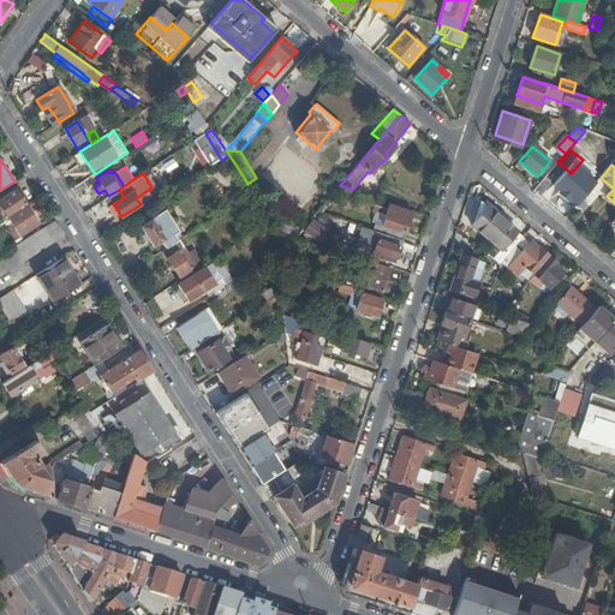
[(71,189),(76,196),(88,187),(84,181),(71,189)]
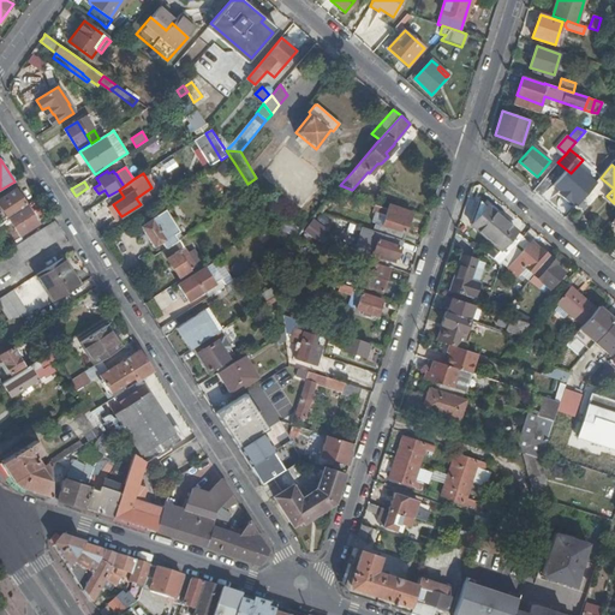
[(0,222),(7,218),(27,206),(16,189),(0,197),(0,222)]
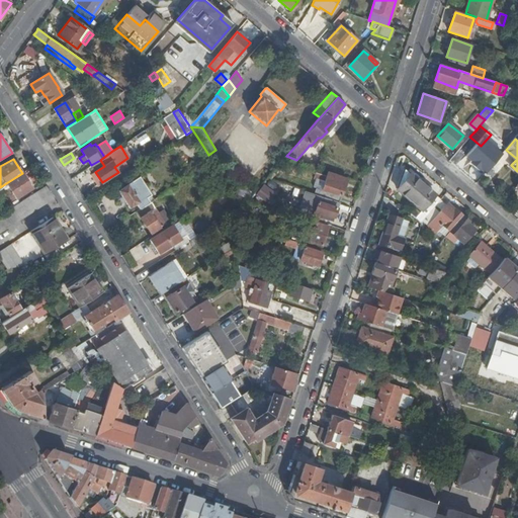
[(417,205),(410,213),(422,224),(422,222),(423,221),(441,200),(441,199),(420,182),(404,168),(402,175),(398,185),(396,188),(417,205)]
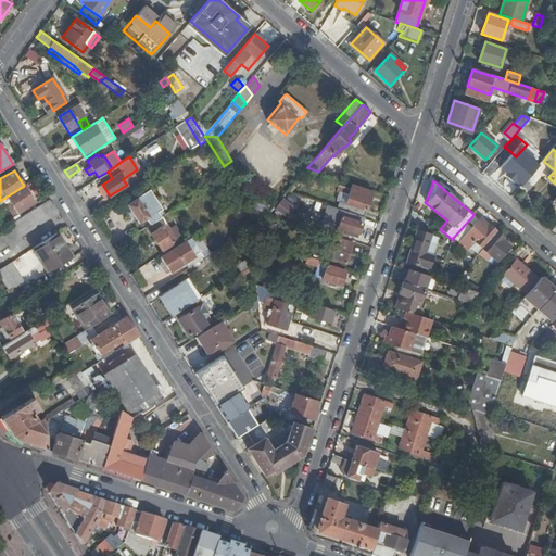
[(337,207),(364,216),(369,200),(359,197),(361,191),(339,185),(338,190),(340,191),(337,200),(339,201),(337,207)]
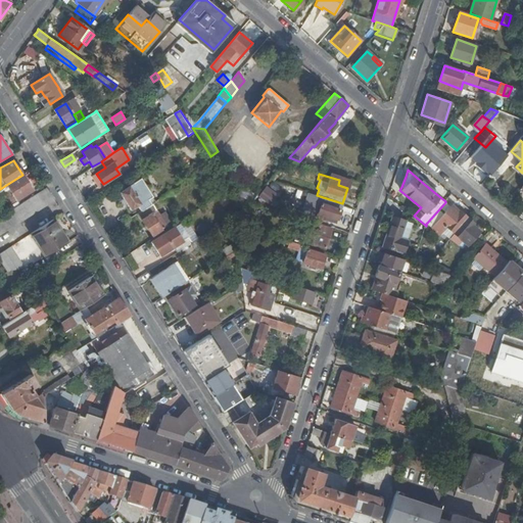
[(32,189),(22,175),(6,185),(15,199),(32,189)]
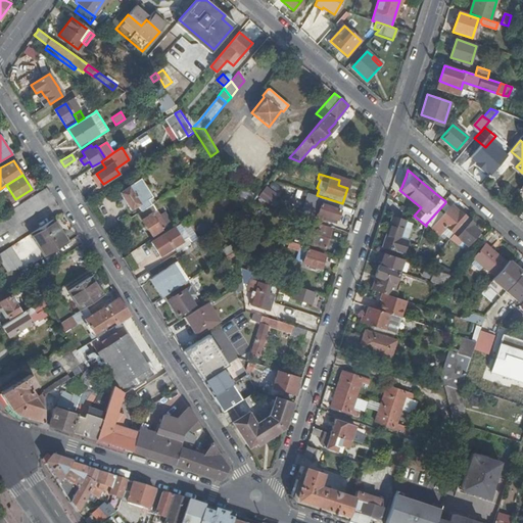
[(142,211),(156,201),(141,178),(129,186),(127,184),(123,186),(124,189),(120,192),(131,209),(138,205),(142,211)]
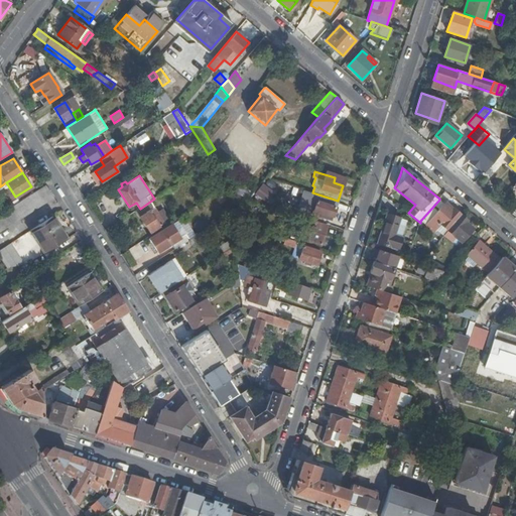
[(229,192),(248,199),(251,196),(241,185),(230,176),(224,183),(226,186),(229,192)]
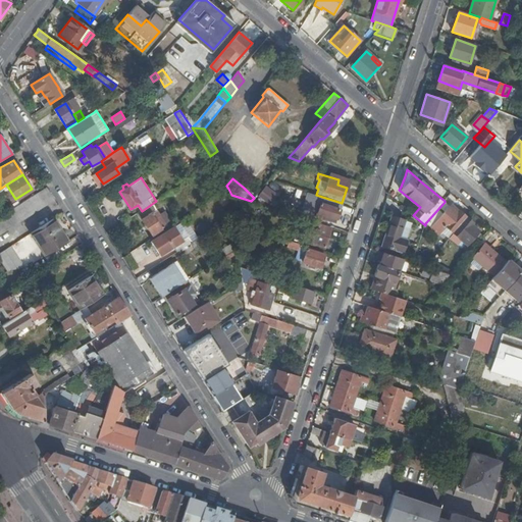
[(6,185),(0,189),(0,193),(7,204),(15,199),(6,185)]
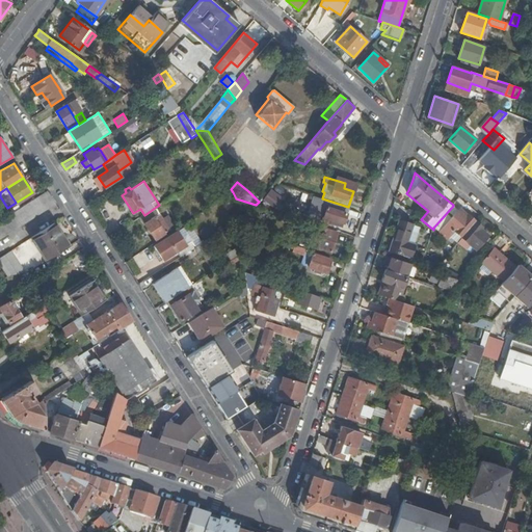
[(0,237),(53,203),(46,190),(0,219),(0,237)]
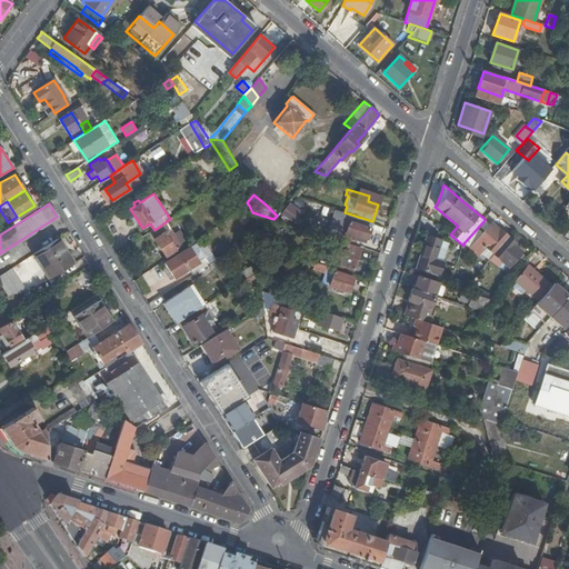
[(252,218),(252,212),(249,206),(237,213),(243,223),(252,218)]
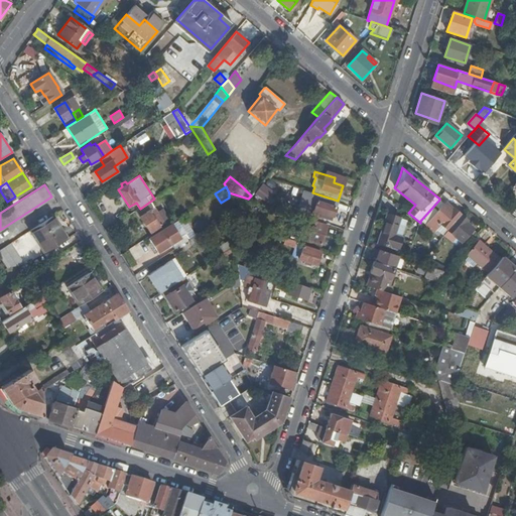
[(176,195),(172,187),(161,195),(160,195),(165,202),(176,195)]
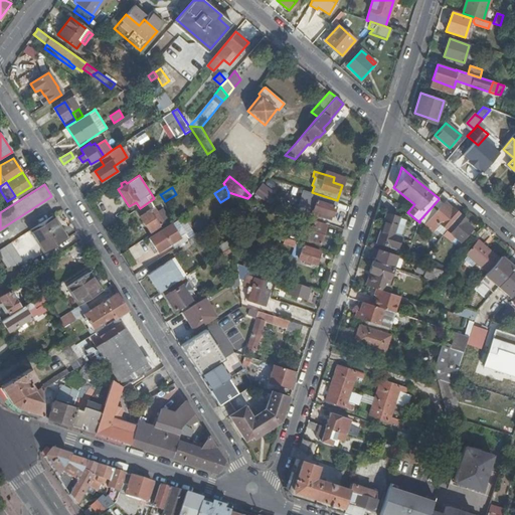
[(332,215),(337,200),(312,192),(308,191),(301,210),(321,217),(322,212),(332,215)]
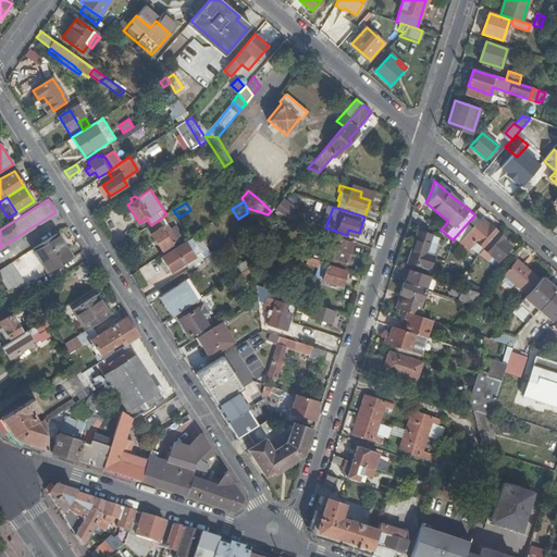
[(151,225),(147,227),(162,250),(188,233),(181,222),(176,224),(169,213),(166,214),(151,225)]
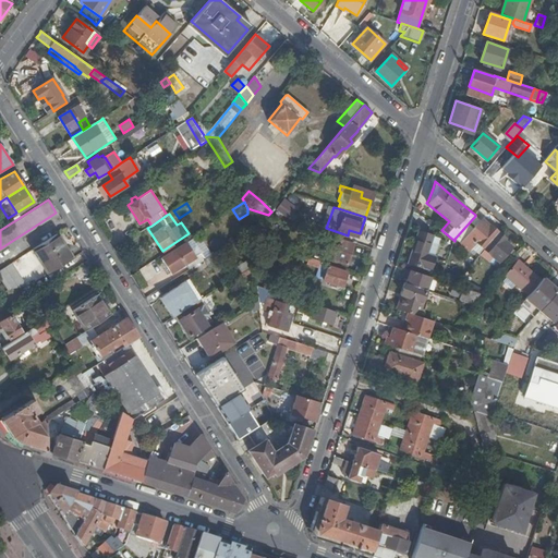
[(475,216),(456,238),(471,250),(477,243),(484,249),(485,247),(498,232),(490,226),(489,228),(475,216)]
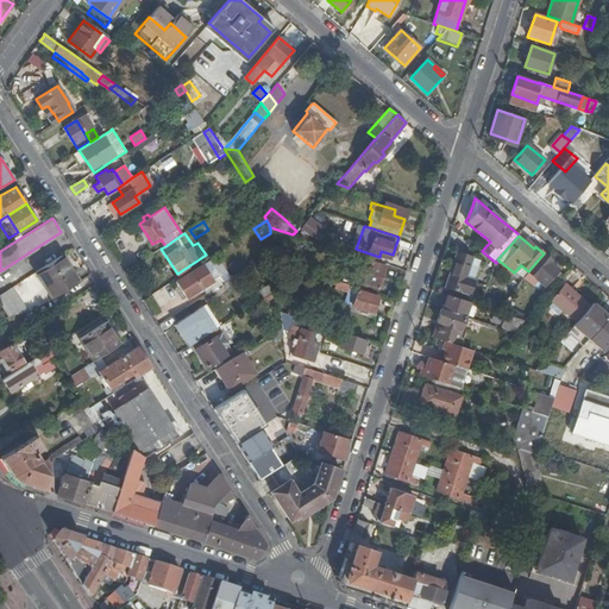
[(482,261),(458,252),(446,287),(471,295),(482,261)]
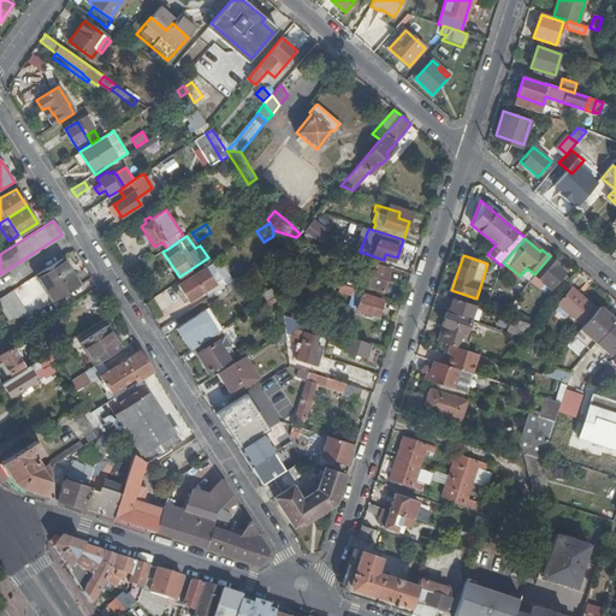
[(558,264),(550,256),(535,273),(534,274),(551,289),(556,285),(558,286),(561,284),(558,282),(566,273),(556,266),(558,264)]
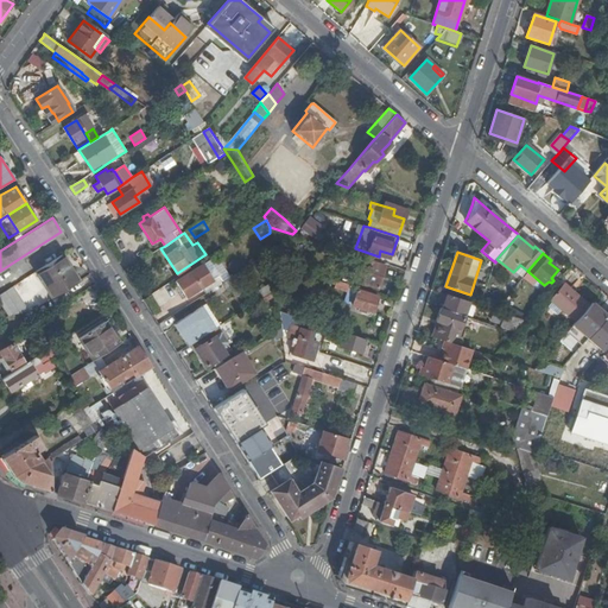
[(78,282),(61,255),(35,272),(52,298),(78,282)]
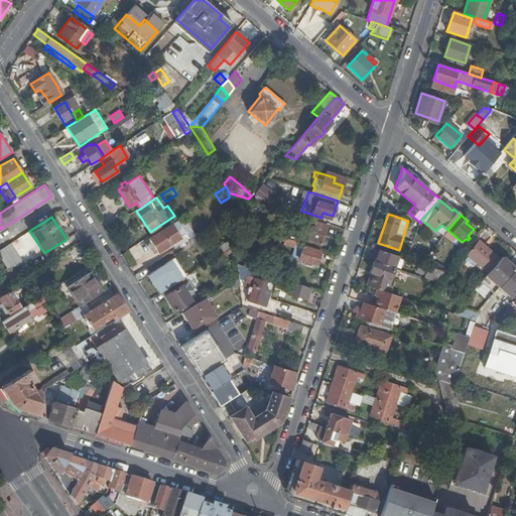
[(181,218),(171,224),(180,238),(186,234),(190,239),(195,237),(181,218)]
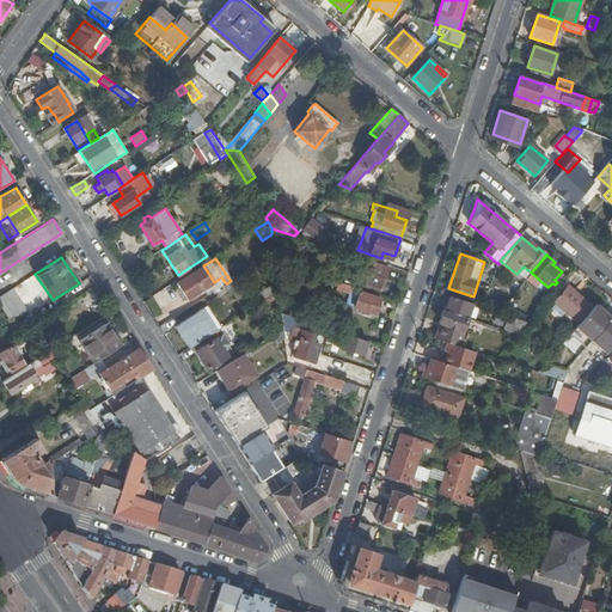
[(380,291),(387,268),(359,258),(353,281),(380,291)]
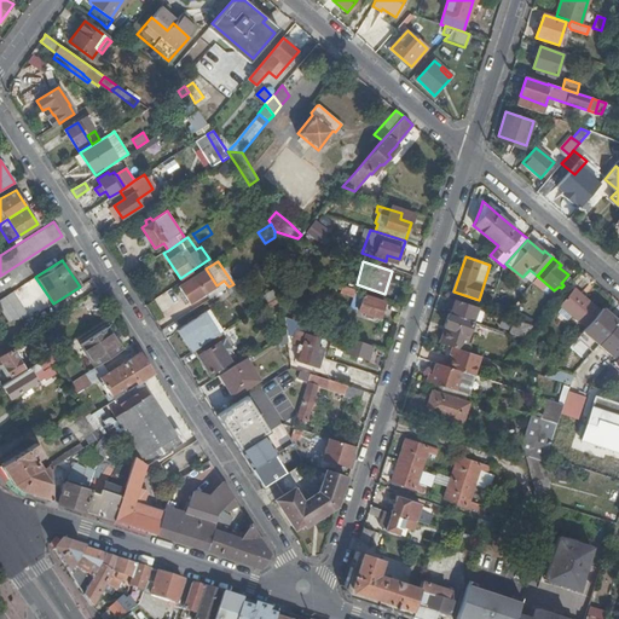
[(206,291),(210,299),(226,289),(229,287),(224,281),(217,285),(206,268),(180,287),(190,302),(206,291)]
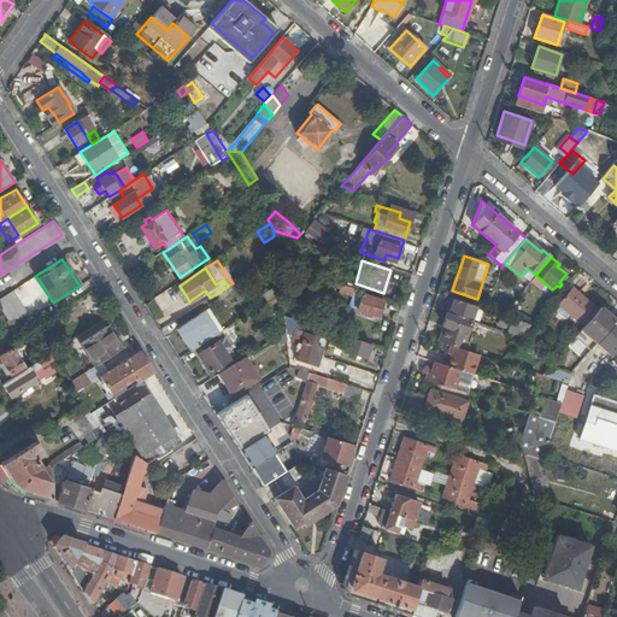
[(228,286),(225,288),(231,297),(252,283),(246,274),(244,276),(233,283),(228,286)]
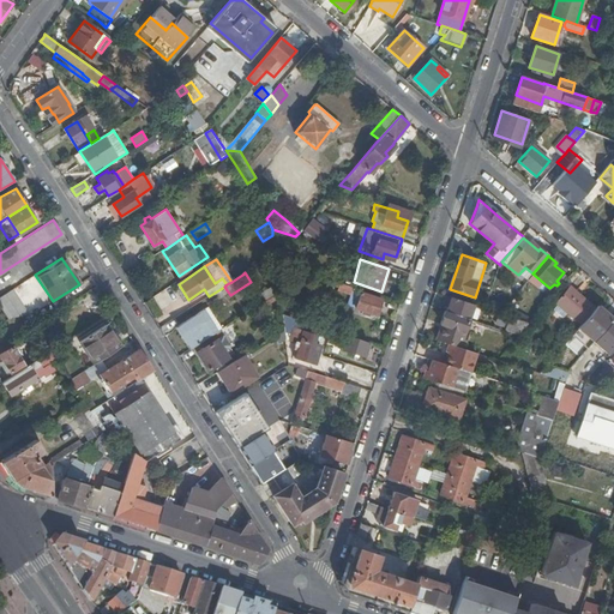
[(375,318),(383,296),(367,292),(332,280),(331,286),(339,288),(338,290),(350,293),(348,305),(356,307),(355,311),(375,318)]
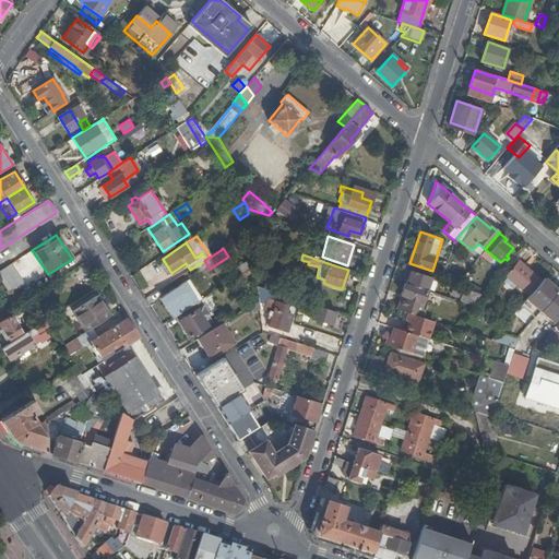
[(254,264),(253,257),(239,266),(244,272),(254,264)]
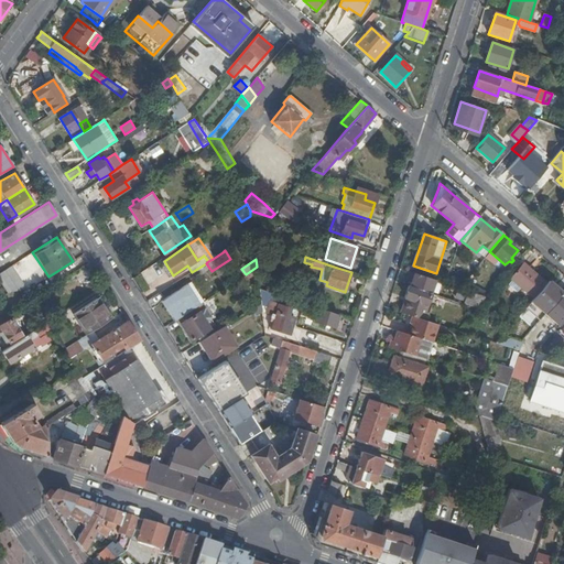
[(509,279),(533,299),(546,283),(537,275),(522,263),(509,279)]
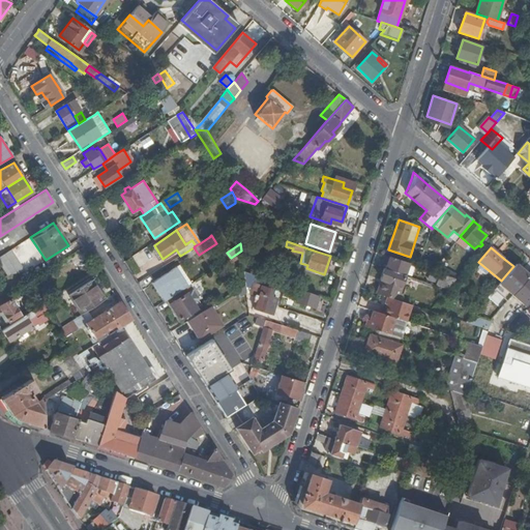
[(9,251),(0,256),(0,264),(6,273),(23,271),(9,251)]
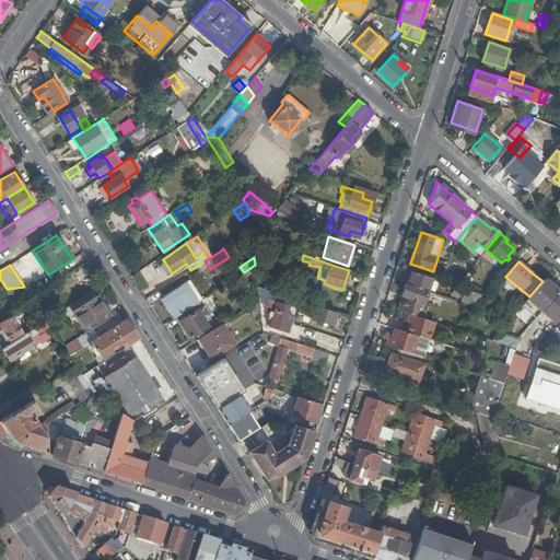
[(246,278),(256,271),(255,265),(244,272),(243,273),(246,278)]
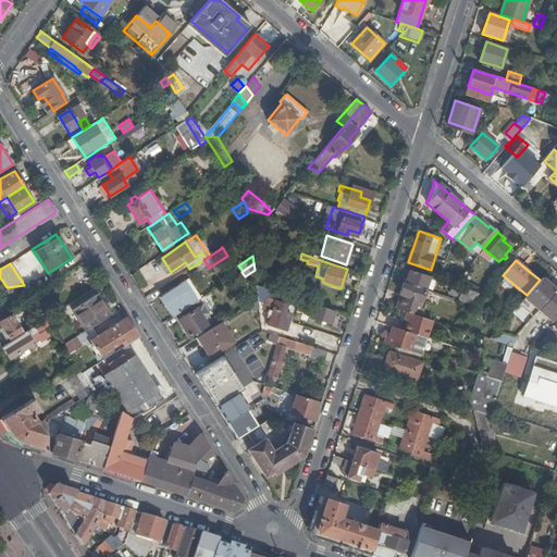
[(430,276),(406,269),(403,277),(407,279),(404,283),(405,283),(425,289),(430,276)]
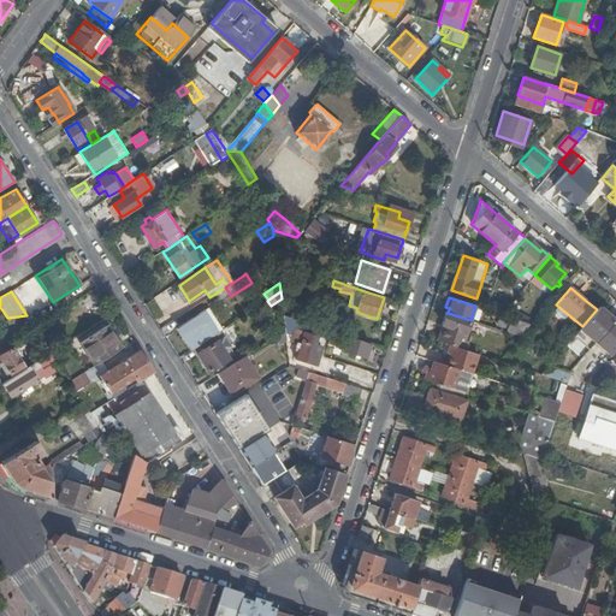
[(492,300),(489,309),(504,315),(509,307),(492,300)]
